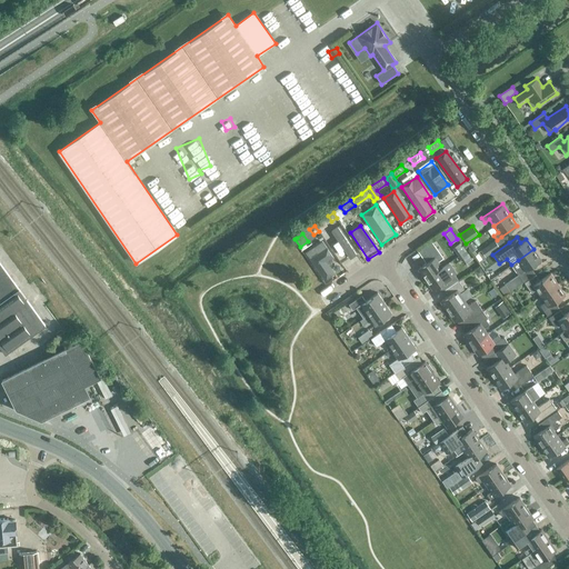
[(417,251),(420,256),(426,263),(418,269),(425,279),(441,268),(438,262),(443,258),(431,241),(417,251)]
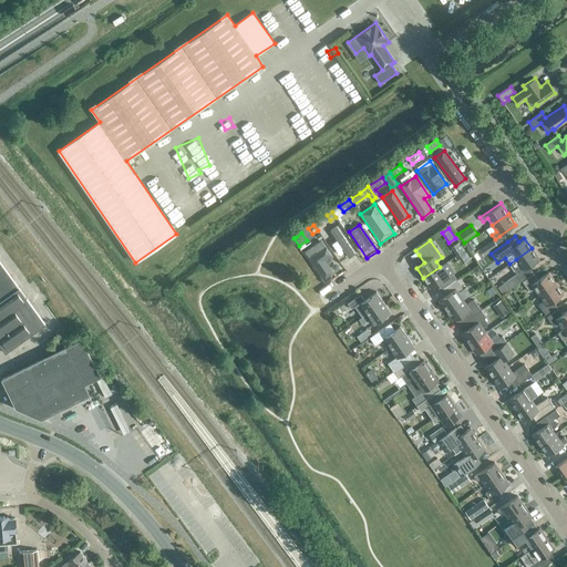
[(466,249),(460,240),(451,247),(456,256),(466,249)]
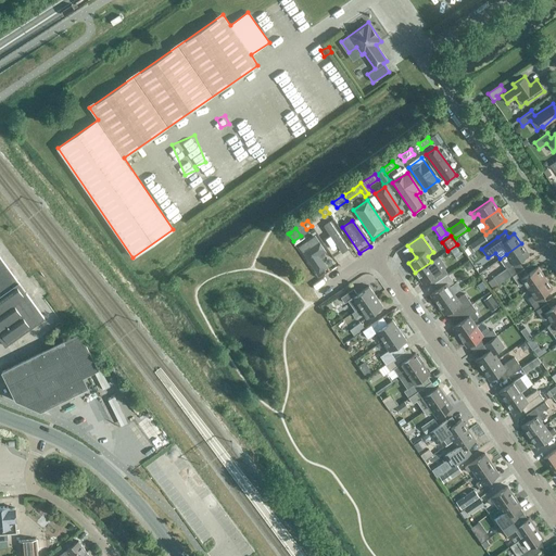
[(474,251),(487,242),(482,236),(470,244),(474,251)]
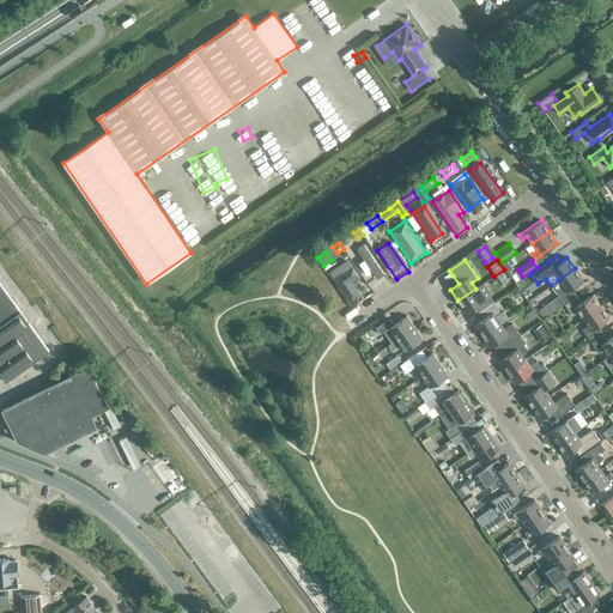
[(353,301),(363,295),(339,261),(329,268),(353,301)]
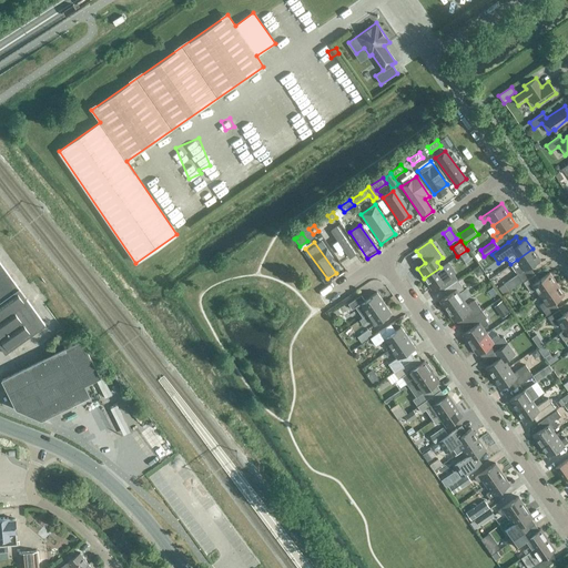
[(342,264),(350,259),(337,242),(330,247),(342,264)]
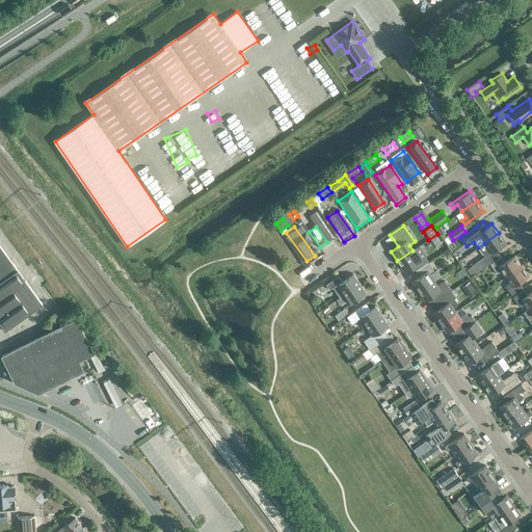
[(499,233),(484,243),(488,249),(483,253),(486,257),(490,254),(506,243),(499,233)]
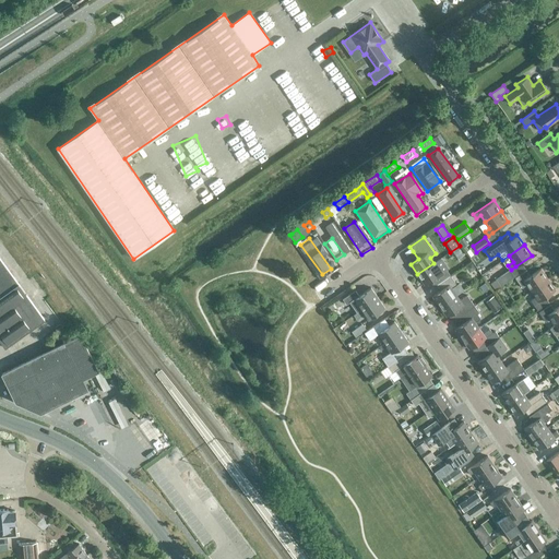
[(460,246),(450,252),(455,260),(465,253),(460,246)]
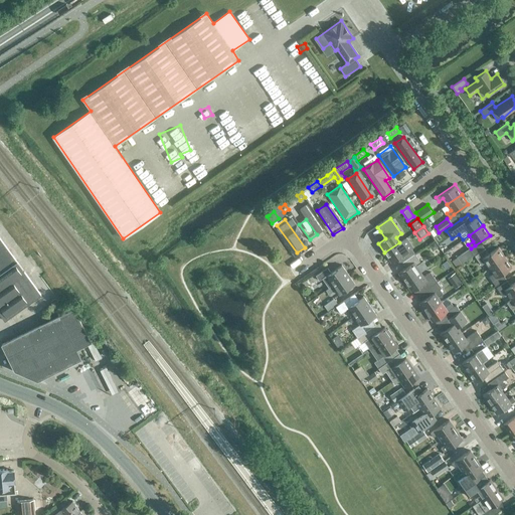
[(13,230),(9,233),(15,241),(19,238),(13,230)]
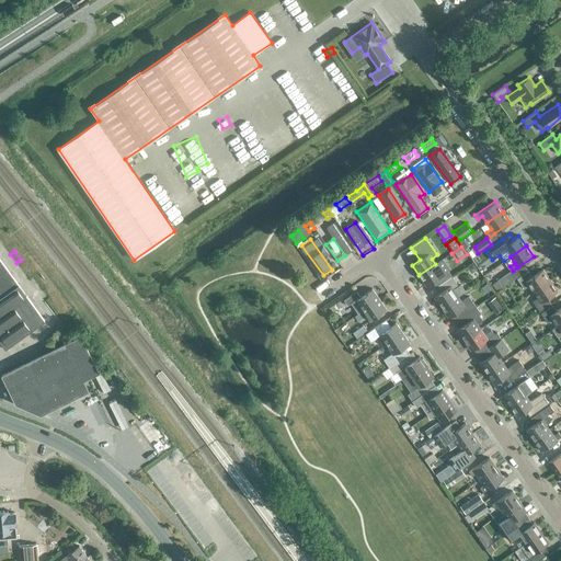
[(488,268),(493,263),(488,256),(482,261),(488,268)]
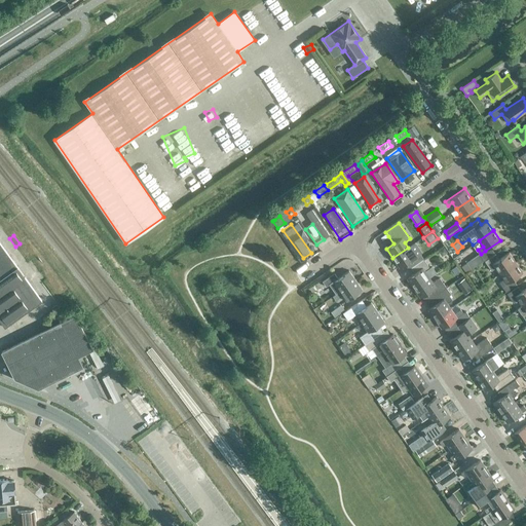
[(0,321),(4,327),(42,301),(17,267),(0,243),(0,321)]
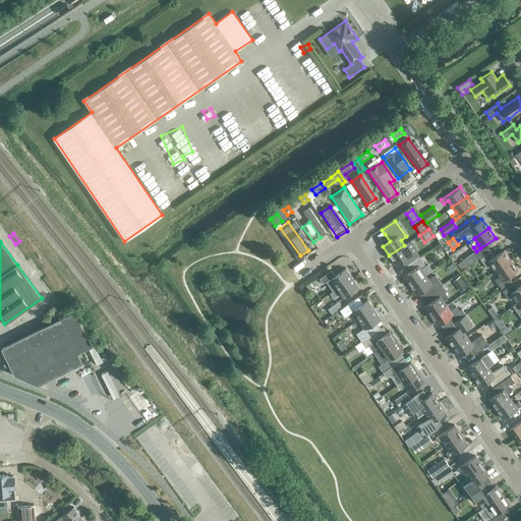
[(409,241),(404,245),(389,255),(396,266),(401,262),(404,267),(406,266),(419,256),(409,241)]
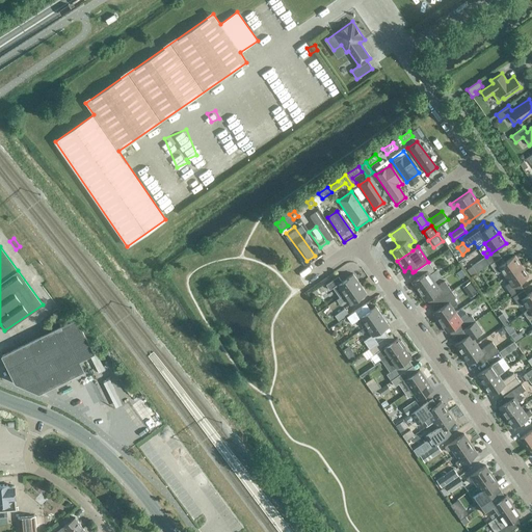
[(505,276),(522,265),(514,255),(504,262),(501,257),(489,264),(497,274),(501,271),(505,276)]
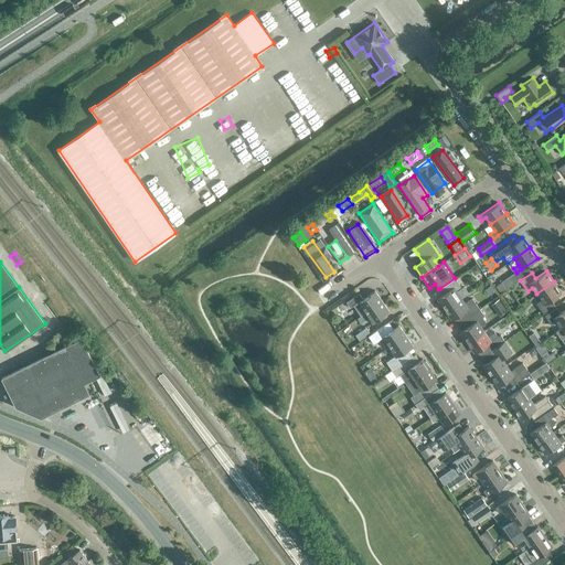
[(501,283),(496,287),(500,294),(519,280),(514,273),(501,283)]
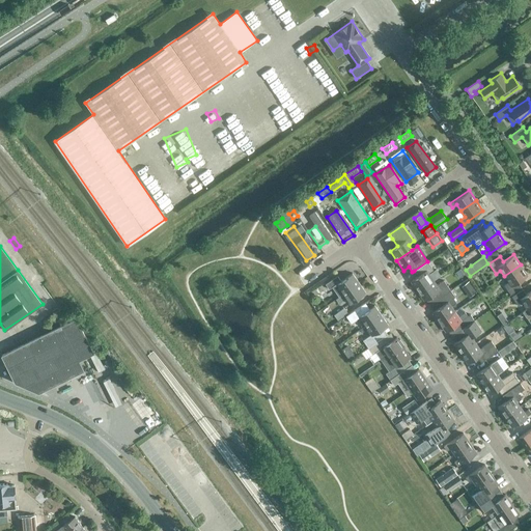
[(436,269),(434,270),(427,261),(414,271),(418,276),(411,281),(417,290),(432,280),(440,275),(436,269)]
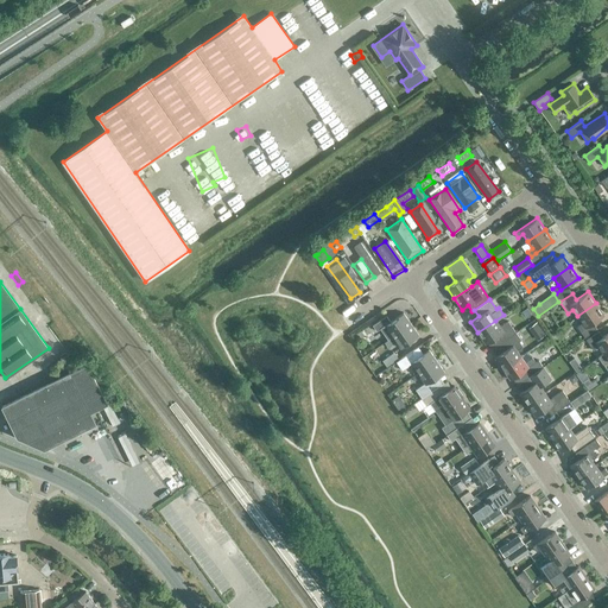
[(596,303),(577,316),(582,323),(577,327),(584,337),(597,329),(593,323),(605,315),(596,303)]
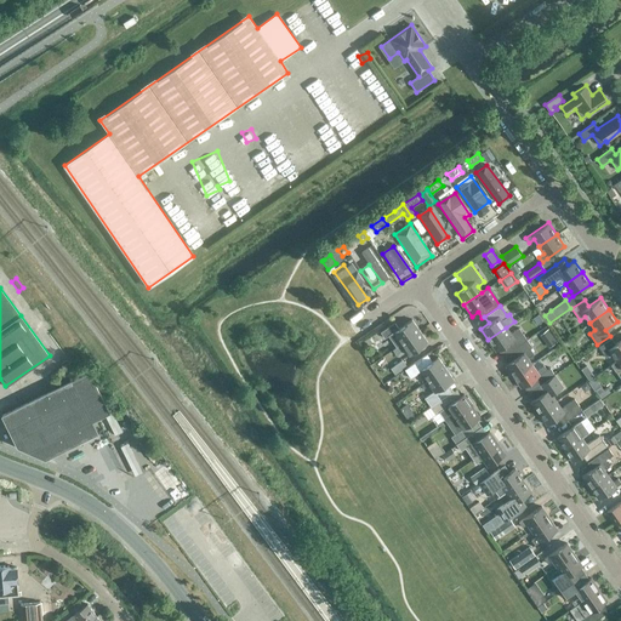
[(400,345),(420,331),(411,319),(398,329),(394,323),(380,332),(385,339),(388,336),(396,347),(400,345)]
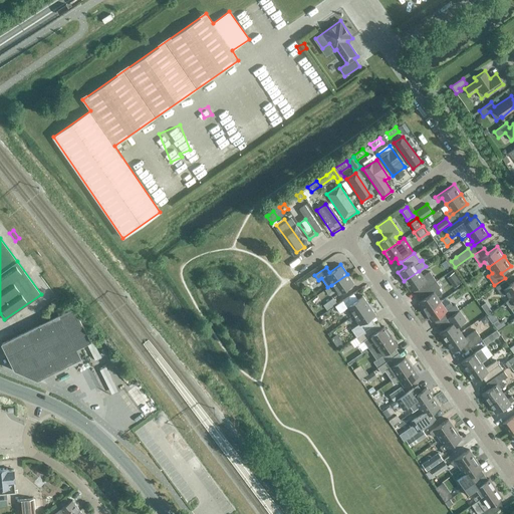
[(423,276),(419,271),(404,281),(411,291),(418,286),(421,291),(436,281),(429,271),(423,276)]
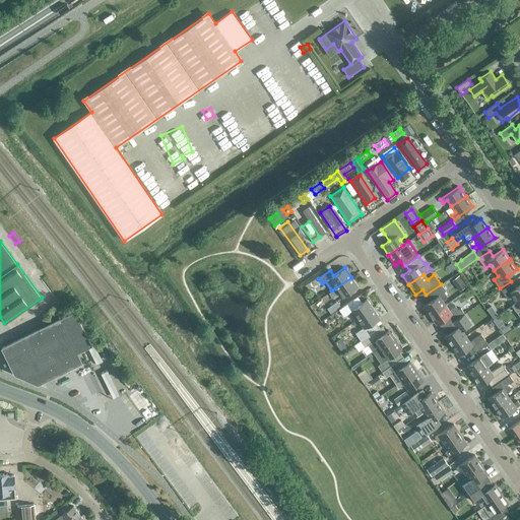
[(335,288),(331,290),(328,293),(331,298),(338,293),(342,298),(359,286),(351,277),(335,288)]
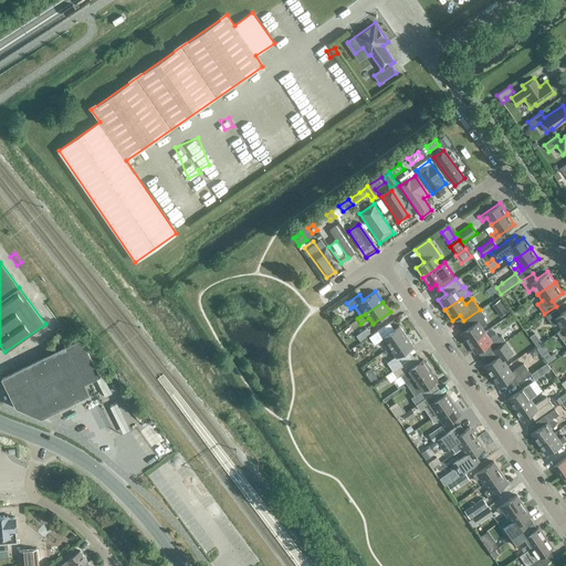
[(562,329),(565,325),(565,310),(561,314),(557,308),(545,316),(553,326),(557,323),(562,329)]
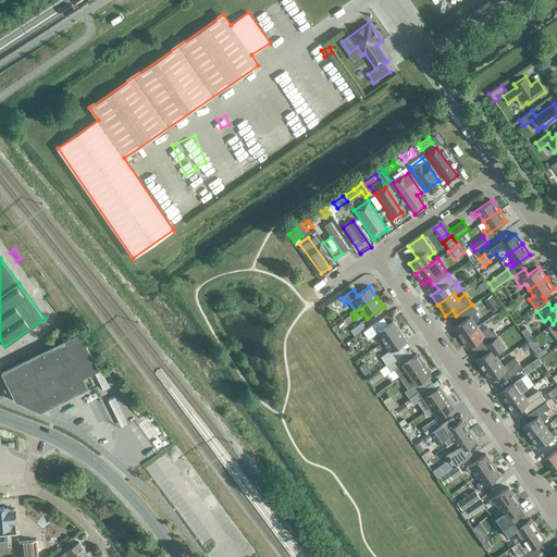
[(456,316),(460,322),(453,327),(460,337),(477,326),(473,321),(479,318),(475,312),(477,311),(472,305),(456,316)]
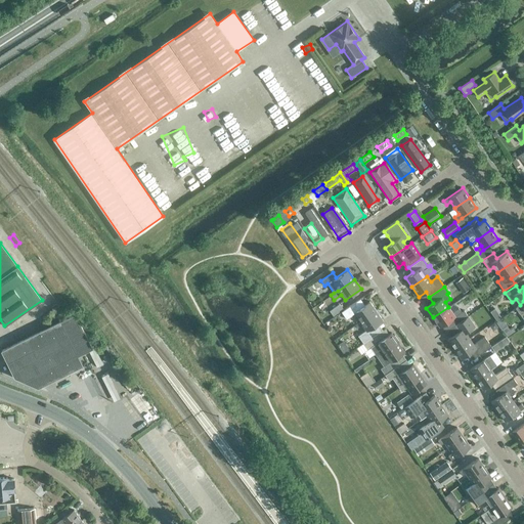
[(360,299),(341,312),(346,319),(354,313),(360,322),(377,311),(369,301),(364,305),(360,299)]
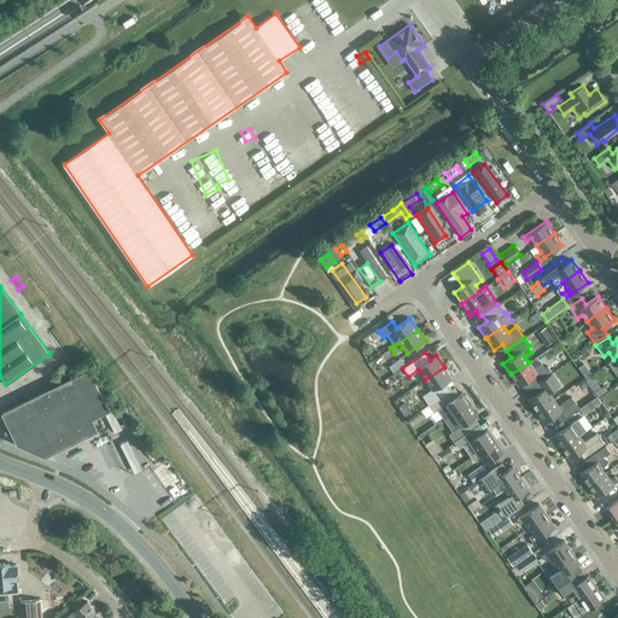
[(400,359),(394,362),(398,368),(404,365),(400,359)]
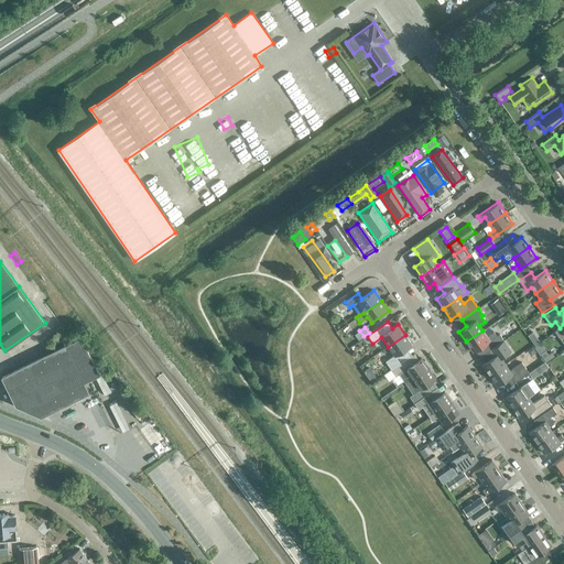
[(499,334),(498,335),(496,334),(494,332),(490,333),(487,336),(483,331),(466,342),(473,353),(475,351),(479,357),(503,340),(499,334)]
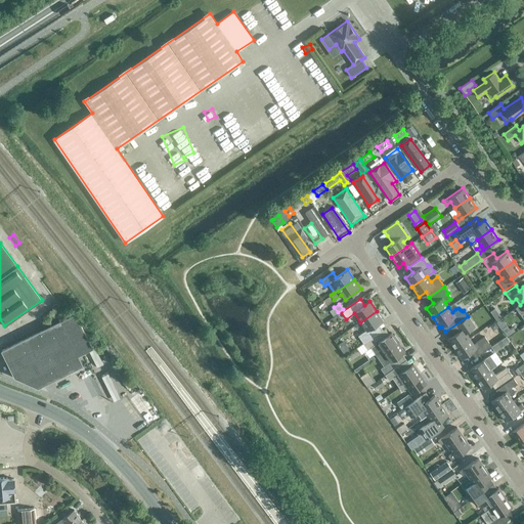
[(365,331),(358,336),(359,337),(363,343),(377,334),(373,328),(383,320),(377,311),(360,322),(365,331)]
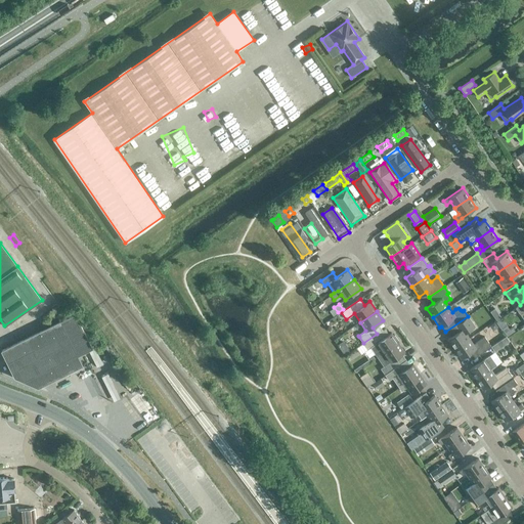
[(75,313),(1,350),(9,366),(14,377),(38,387),(41,386),(74,369),(82,365),(86,362),(77,355),(92,348),(75,313)]
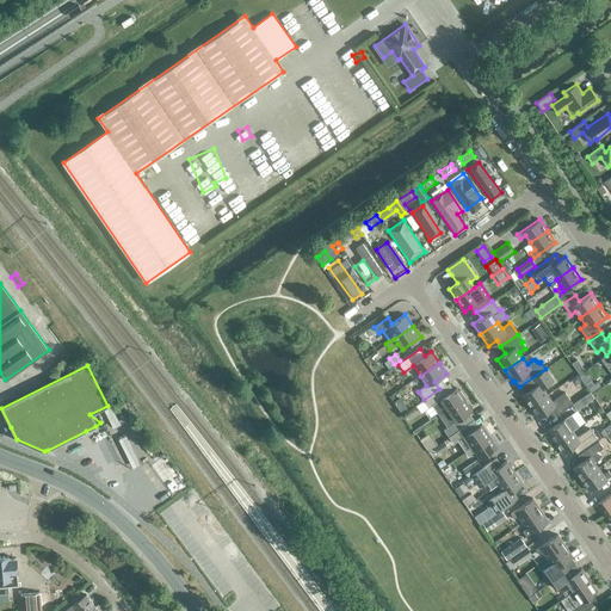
[(545,369),(519,387),(519,388),(522,387),(525,393),(522,395),(530,407),(547,395),(543,388),(554,381),(545,369)]
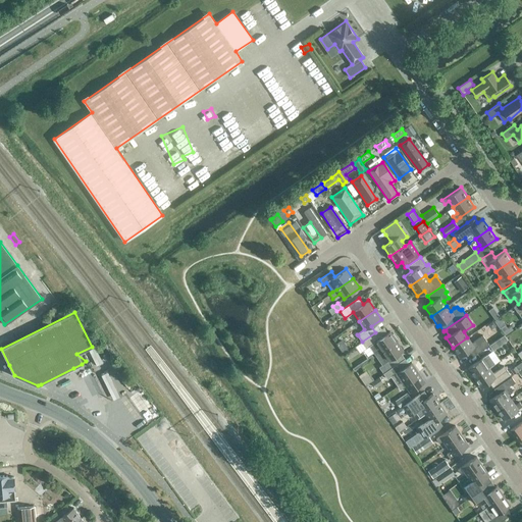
[(500,328),(506,335),(513,329),(508,323),(500,328)]
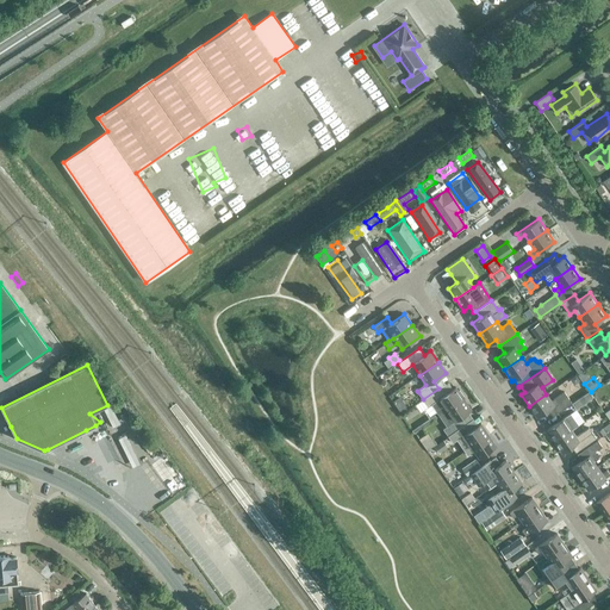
[(439,388),(423,399),(428,406),(431,404),(440,415),(464,398),(462,398),(464,397),(460,390),(458,391),(455,387),(444,396),(442,393),(439,388)]
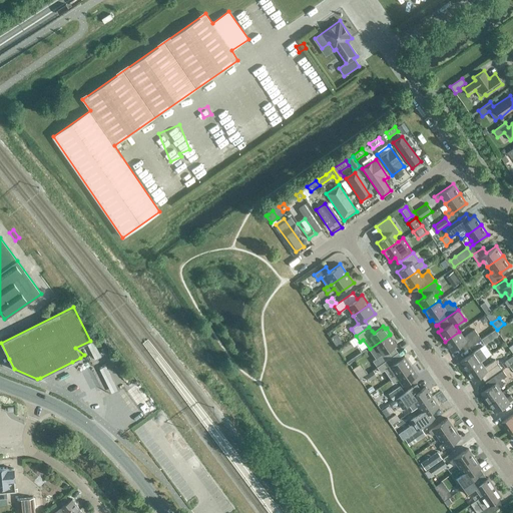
[(463,337),(459,332),(445,342),(452,351),(464,343),(467,348),(481,339),(474,330),(463,337)]
